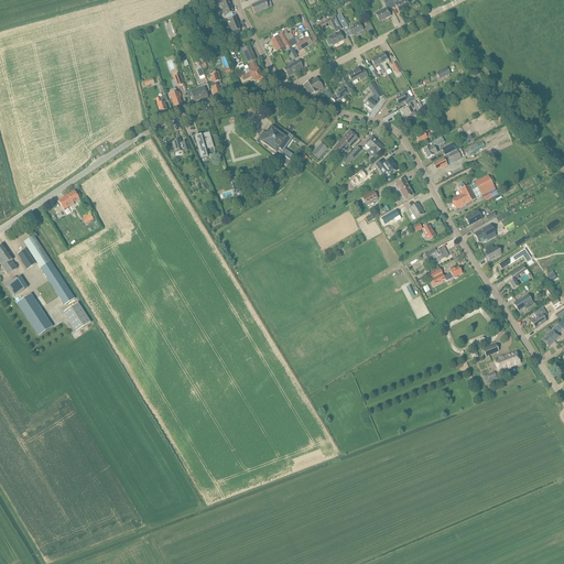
[(269,0),(264,0),(251,6),(255,14),(272,7),(269,0)]
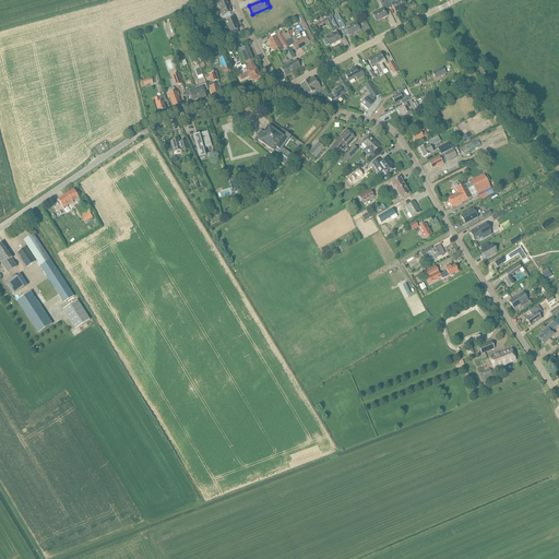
[(406,7),(404,1),(403,0),(399,0),(391,4),(395,12),(406,7)]
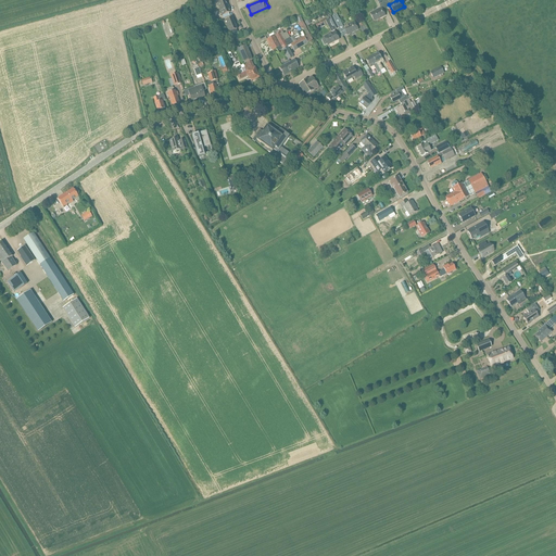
[(220,10),(228,7),(227,3),(225,1),(218,3),(220,10)]
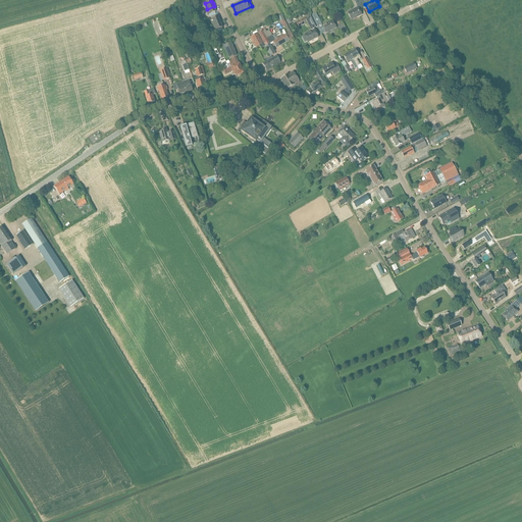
[(215,8),(214,6),(207,9),(209,14),(216,11),(215,9),(215,8)]
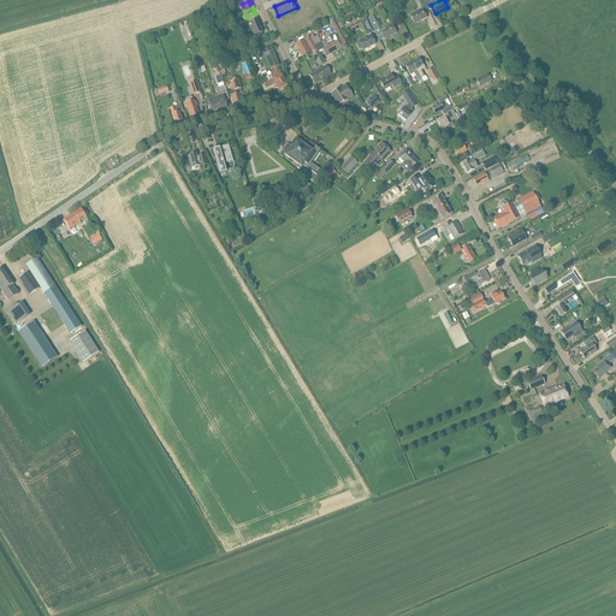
[(410,16),(412,18),(414,24),(427,18),(422,9),(410,16)]
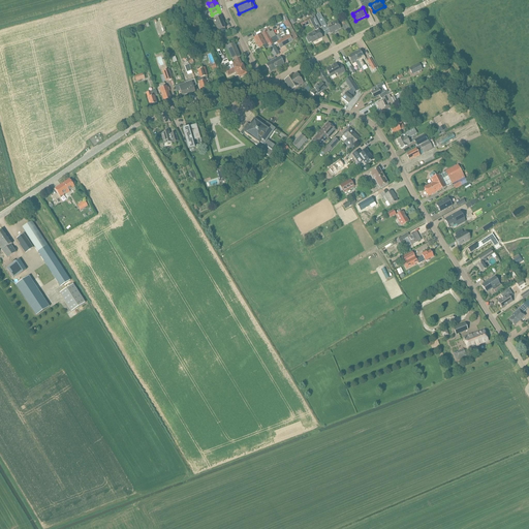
[(316,16),(321,26),(324,32),(328,30),(330,33),(341,28),(337,21),(332,24),(333,25),(328,27),(320,13),(316,16)]
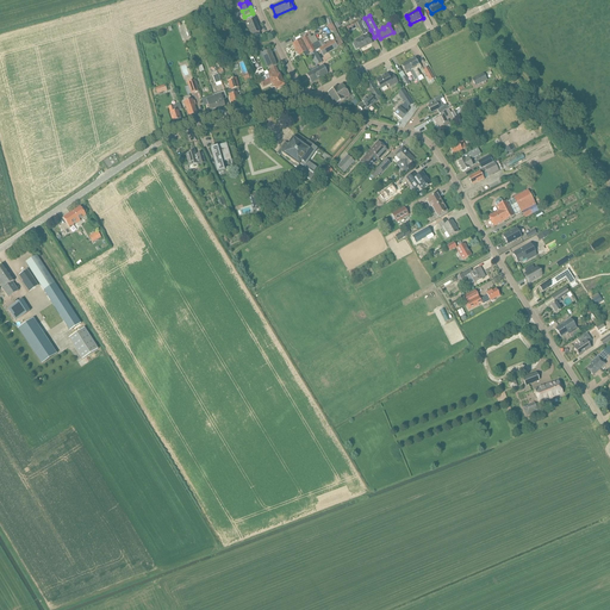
[(328,32),(321,36),(323,36),(336,30),(329,18),(327,19),(327,20),(328,25),(330,24),(328,26),(330,31),(328,32)]
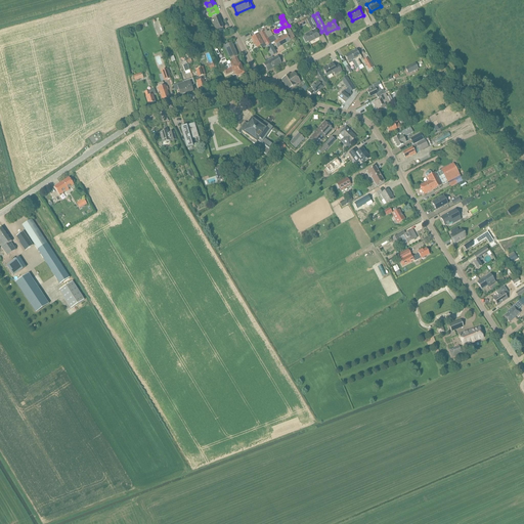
[(318,26),(313,15),(309,17),(306,19),(312,32),(315,30),(314,28),(318,26)]
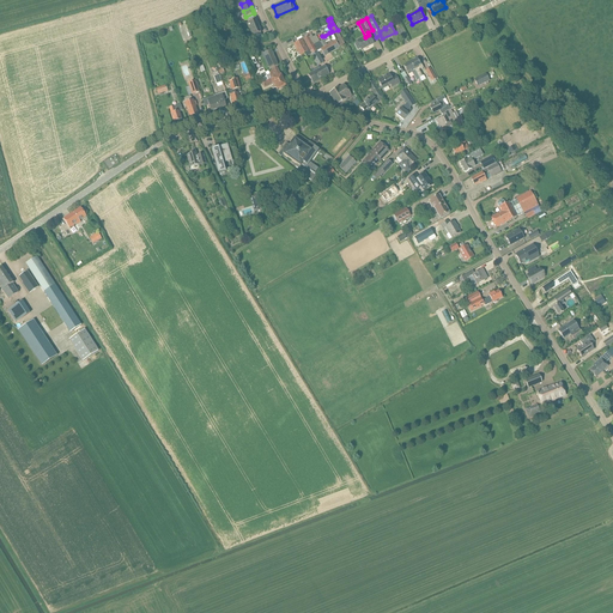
[(249,30),(259,26),(258,23),(256,24),(255,20),(247,24),(249,30)]
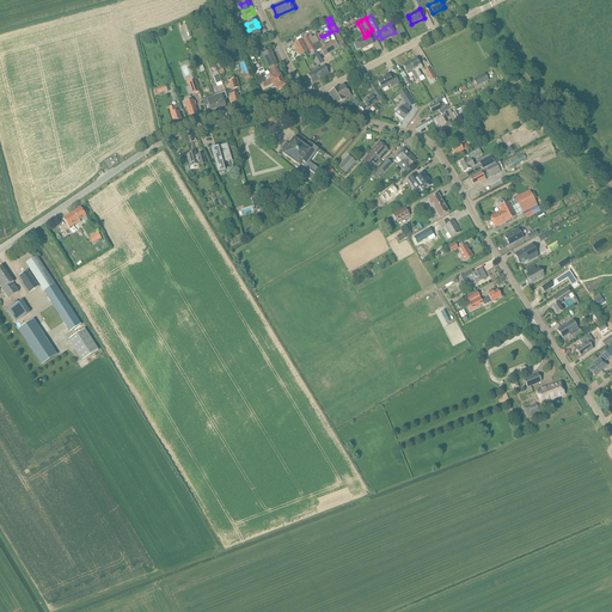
[(258,26),(249,30),(252,37),(261,34),(259,30),(259,29),(258,26)]
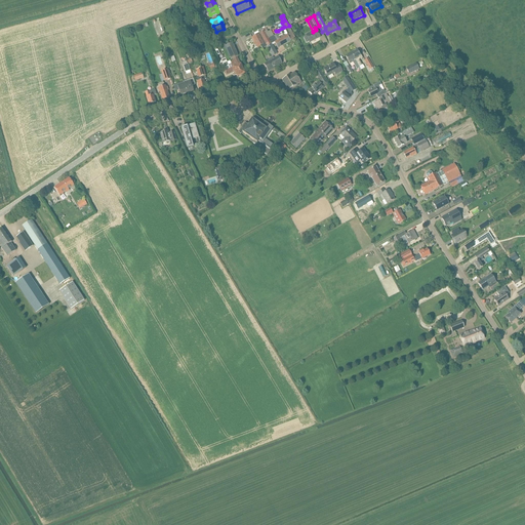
[(316,30),(313,32),(306,35),(310,42),(320,37),(316,30)]
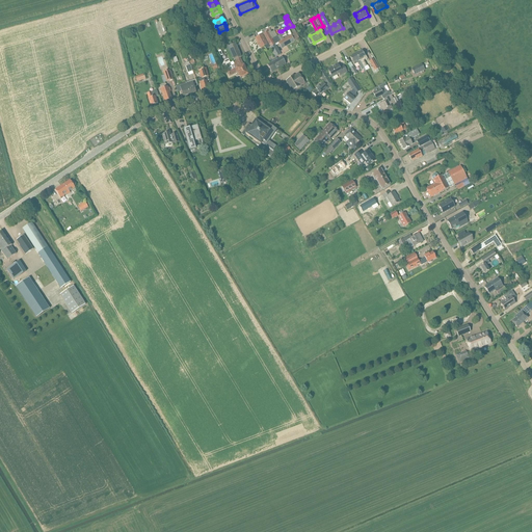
[(266,43),(262,35),(256,38),(261,48),(264,46),(266,50),(270,47),(271,47),(284,40),(283,38),(287,36),(285,32),(271,40),(266,43)]
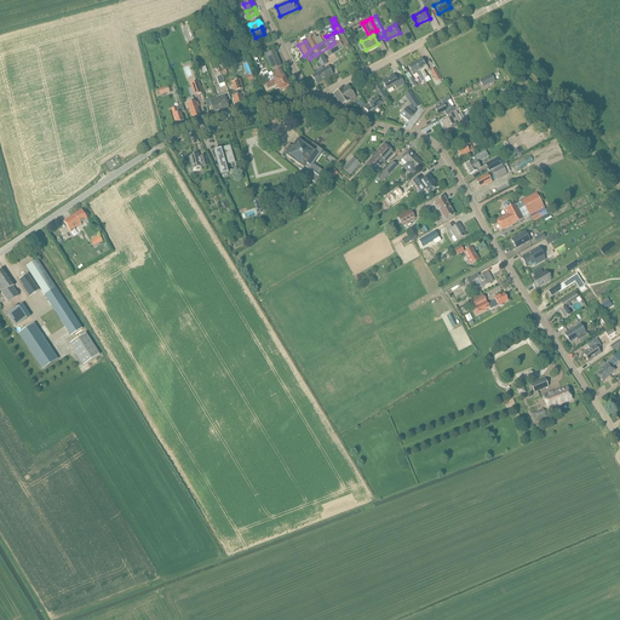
[(310,50),(316,46),(311,38),(305,41),(310,50)]
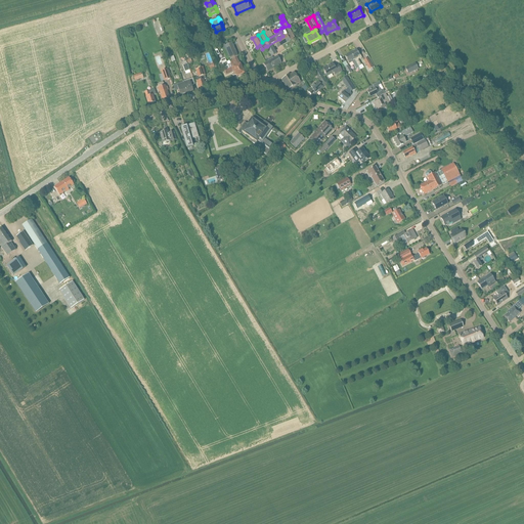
[(291,41),(288,35),(274,42),(277,48),(290,41),(291,41)]
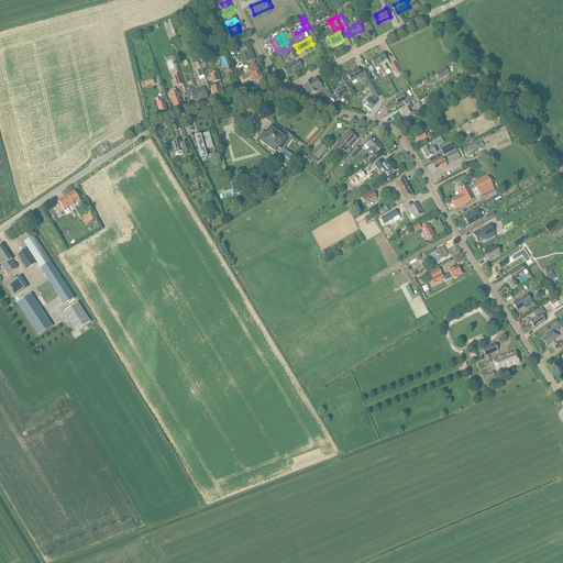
[(247,64),(251,63),(255,61),(249,45),(242,48),(241,47),(239,48),(245,64),(247,64)]
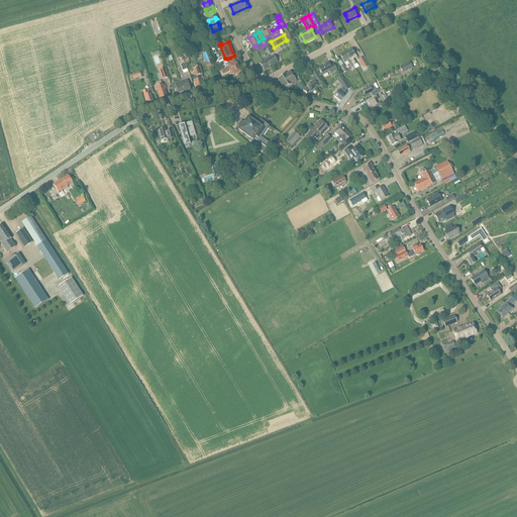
[(268,43),(264,45),(263,45),(268,56),(273,53),(268,43)]
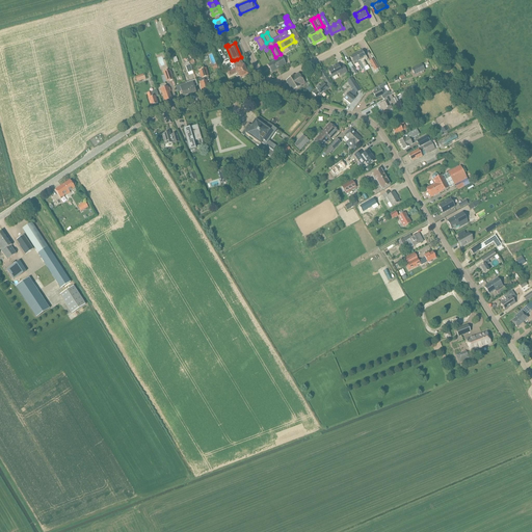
[(362,51),(356,54),(364,68),(367,65),(364,60),(368,58),(366,55),(365,56),(362,51)]
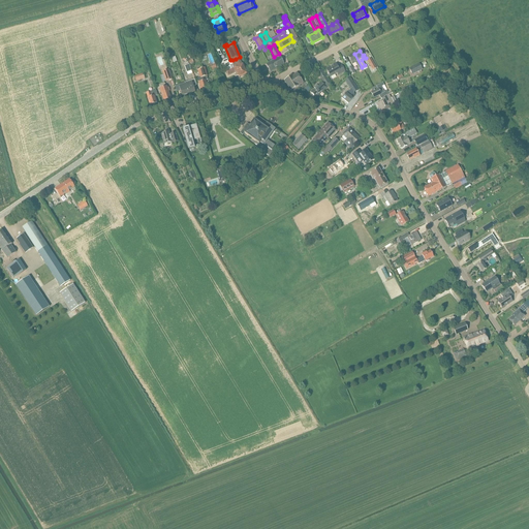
[(362,67),(354,54),(348,57),(352,65),(355,63),(360,70),(363,68),(362,67)]
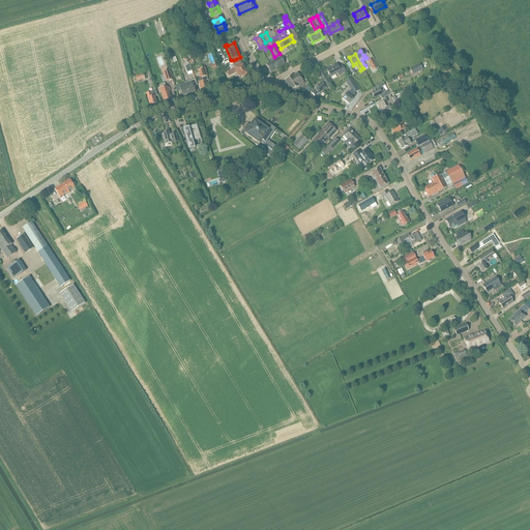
[(285,64),(282,59),(281,57),(276,59),(275,58),(274,59),(275,60),(266,64),(270,71),(285,64)]
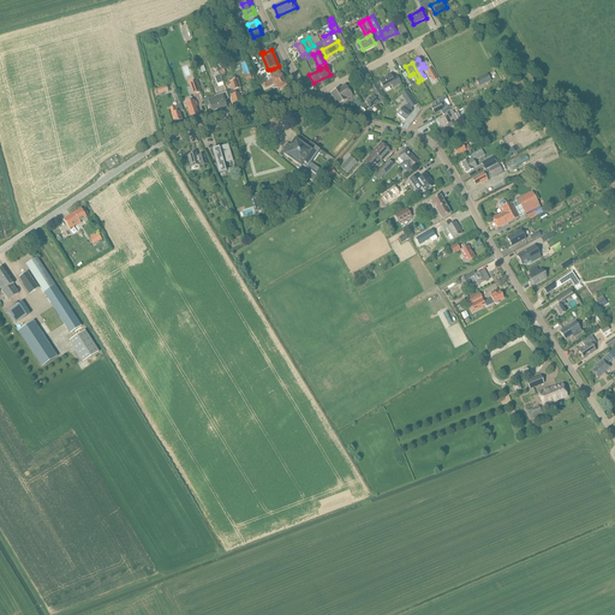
[(260,71),(256,72),(258,78),(262,76),(264,83),(263,84),(264,88),(273,84),(275,88),(276,87),(278,89),(286,87),(278,69),(273,71),(273,72),(270,73),(270,75),(268,76),(264,69),(260,71)]
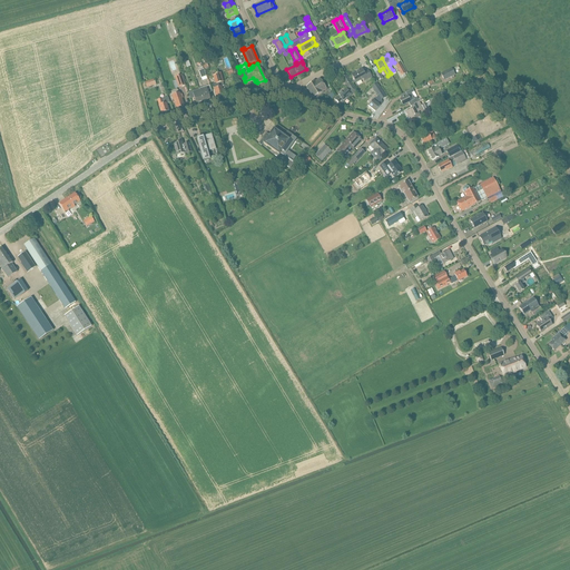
[(401,76),(405,74),(400,64),(395,66),(401,76)]
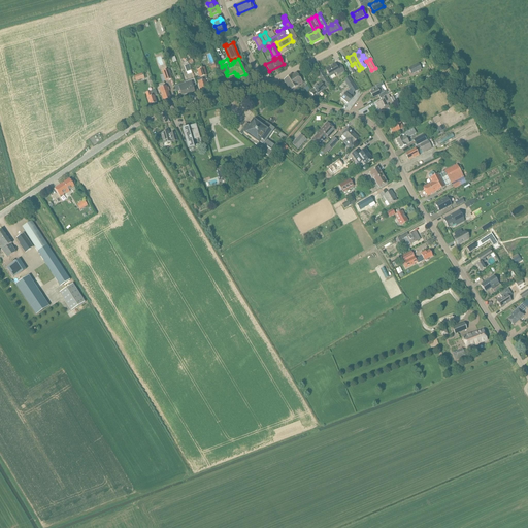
[(210,70),(217,67),(213,61),(207,64),(210,70)]
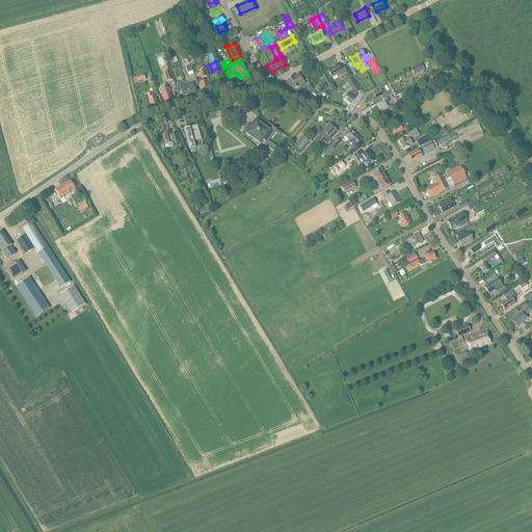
[(347,72),(346,71),(343,65),(340,68),(338,64),(328,70),(333,78),(339,74),(340,76),(347,72)]
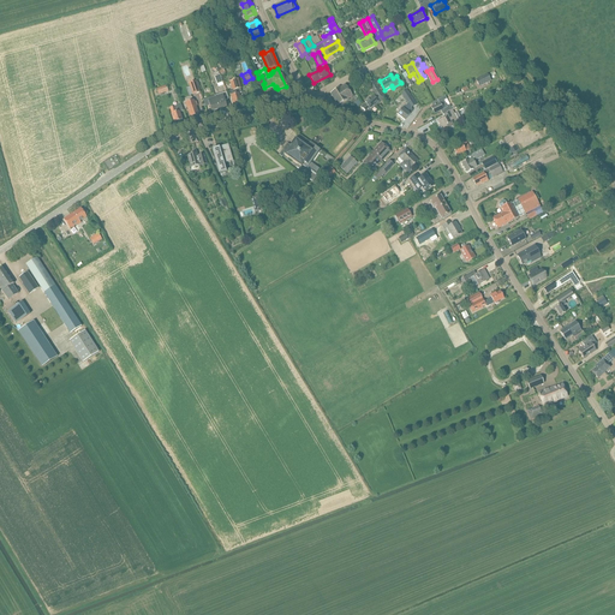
[(476,81),(479,87),(490,81),(488,75),(476,81)]
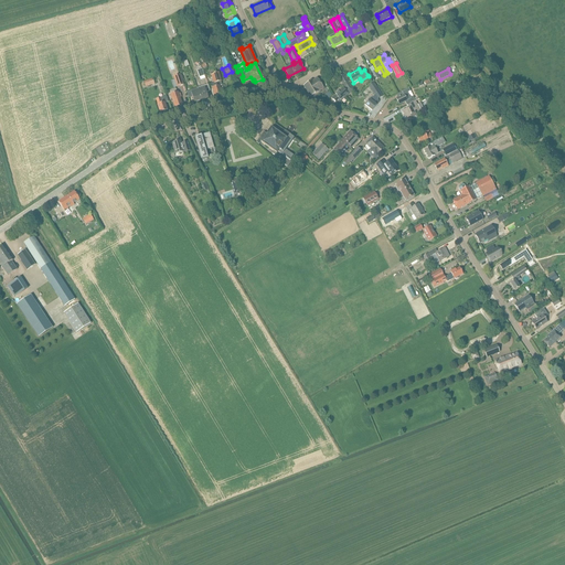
[(375,72),(371,74),(375,81),(376,82),(375,82),(377,85),(380,87),(382,86),(381,84),(382,83),(380,80),(377,81),(376,80),(380,78),(375,72)]
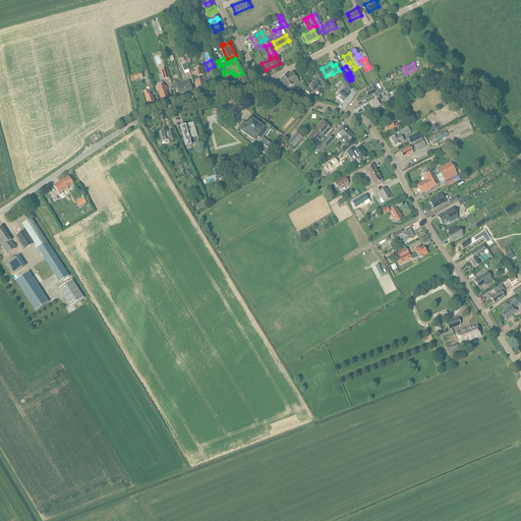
[(205,88),(203,79),(205,79),(204,75),(205,75),(201,67),(194,69),(197,76),(194,77),(198,90),(205,88)]
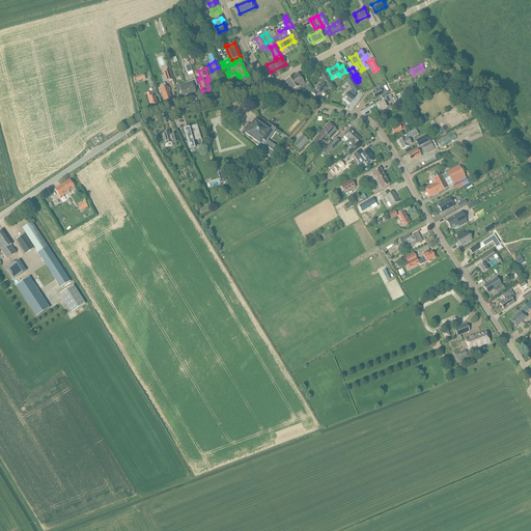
[(163,73),(166,82),(173,80),(170,70),(163,73)]
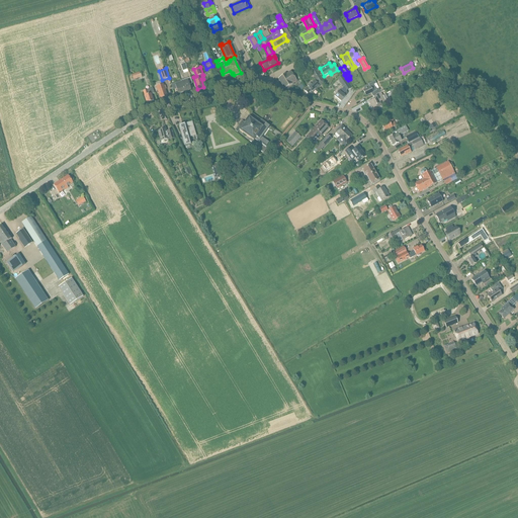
[(310,96),(323,83),(315,69),(311,72),(316,81),(315,82),(315,81),(304,90),(310,96)]
